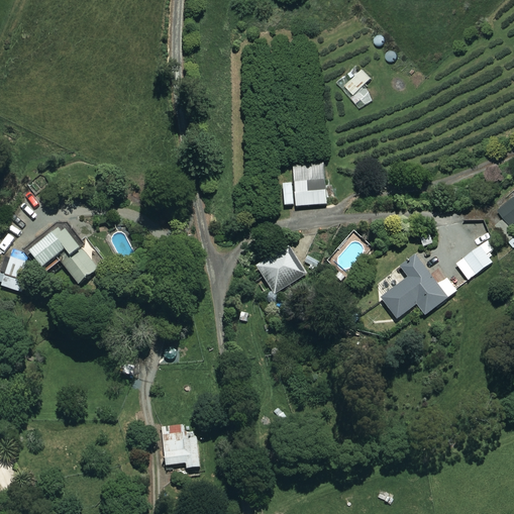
[(351,75),(343,83),(354,93),(371,77),(355,63),(347,72),(351,75)]
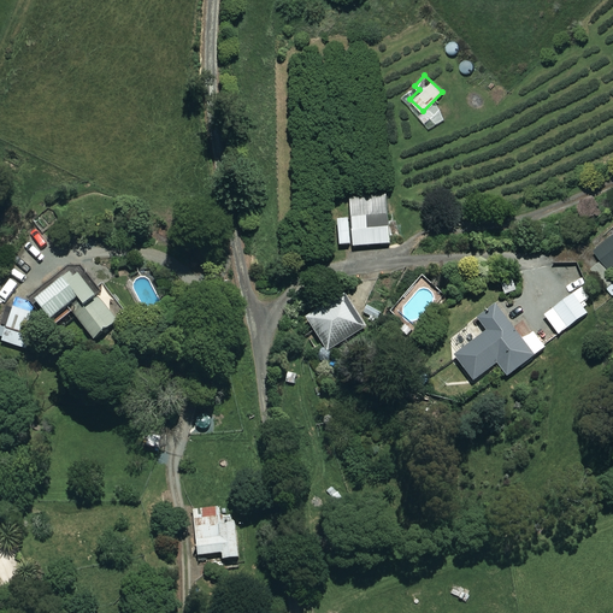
[(389,242),(385,194),(349,196),(351,217),(336,218),(339,246),(389,242)]
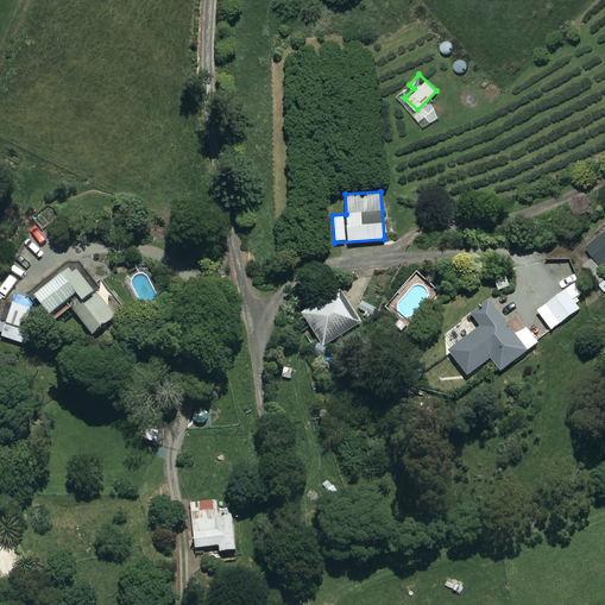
[(604,262),(604,232),(588,246),(604,264),(604,262)]
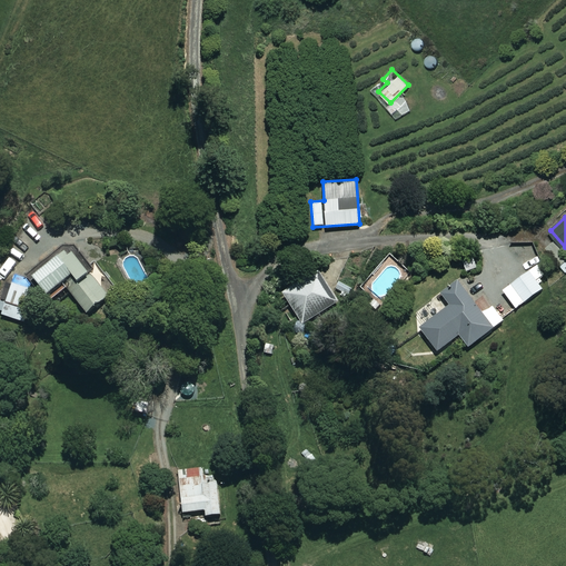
[(537,259),(530,247),(520,254),(527,265),(537,259)]
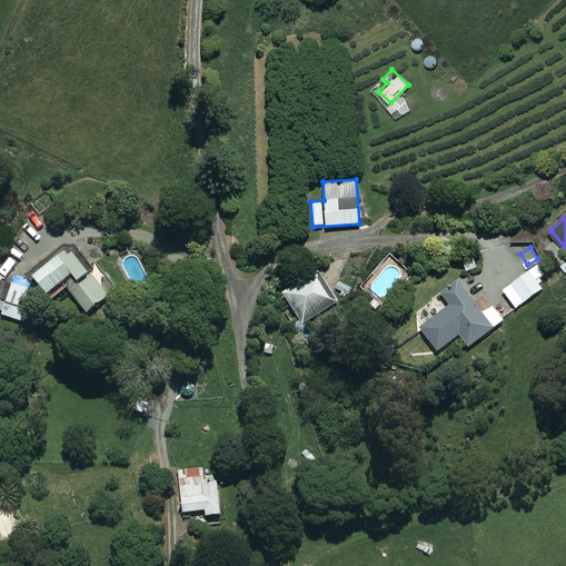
[(110,297),(71,250),(35,279),(50,298),(66,286),(89,315),(110,297)]
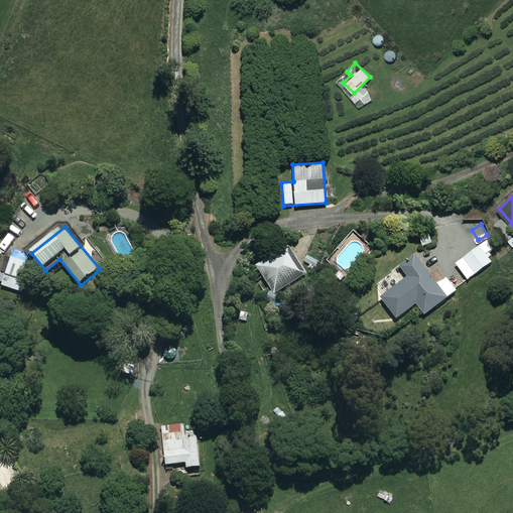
[(493,248),(486,238),(462,255),(475,274),(492,262),(486,253),(493,248)]
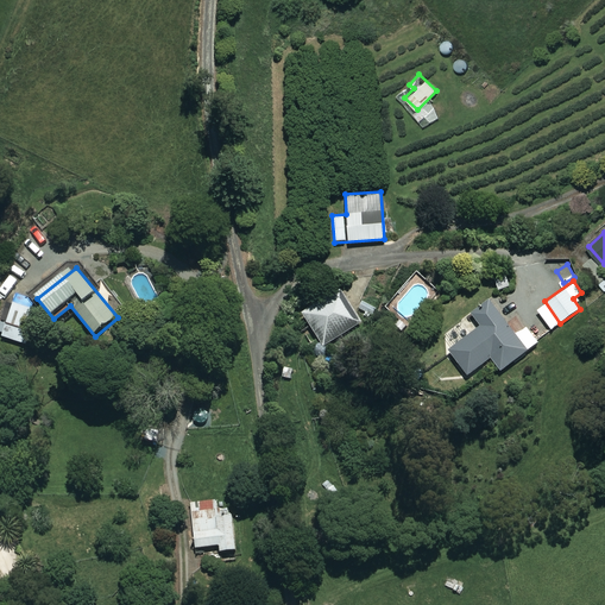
[(338,289),(301,309),(322,348),(359,327),(338,289)]
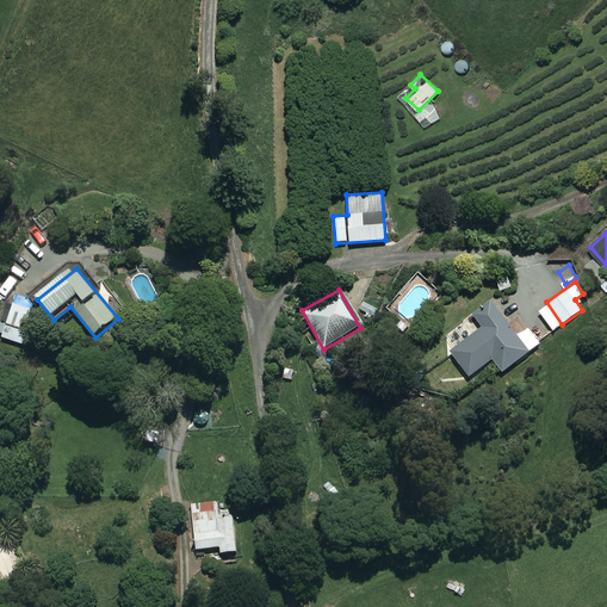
[(39,313),(0,298),(0,334),(29,345),(39,313)]
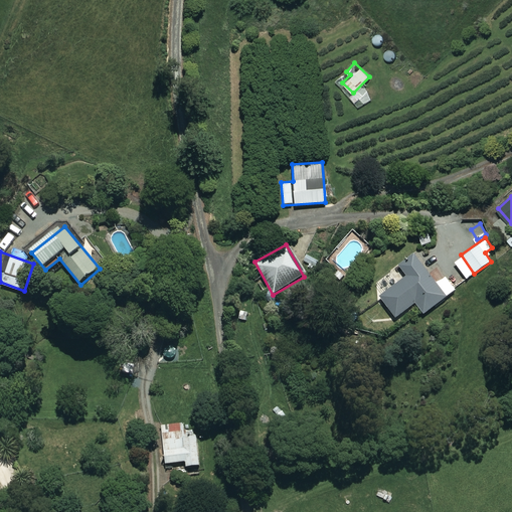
[(436,284),(413,254),(398,267),(405,275),(378,295),(396,318),(415,303),(424,314),(456,291),(446,277),(436,284)]
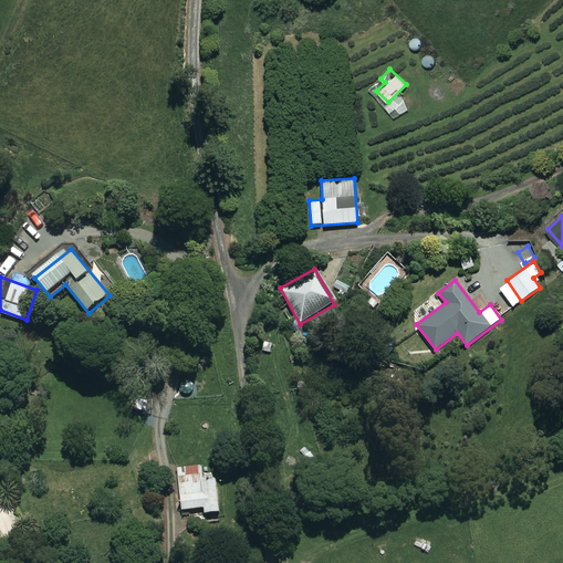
[(199,464),(176,467),(181,510),(205,507),(206,513),(221,511),(216,470),(200,472),(199,464)]
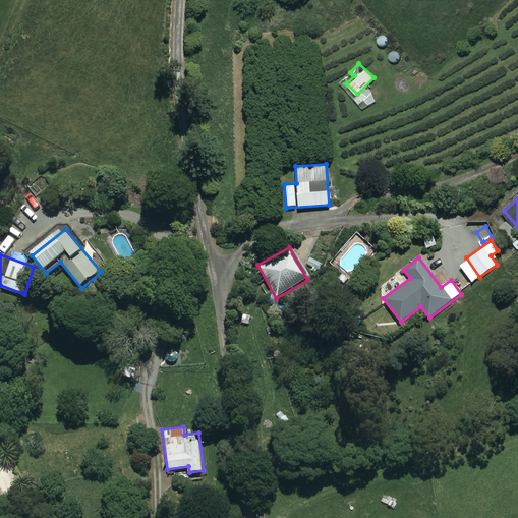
All buildings are outlined.
